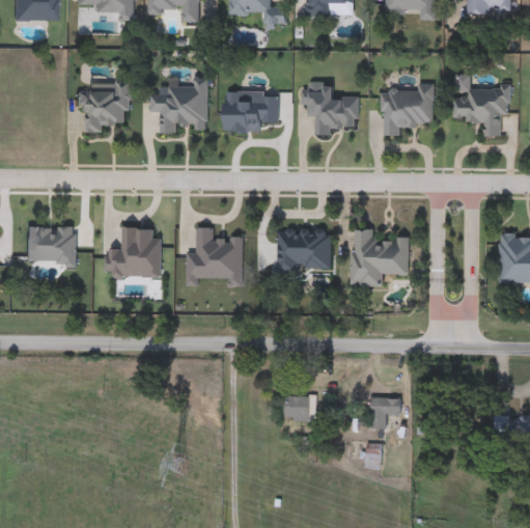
[(353,0),(353,2),(330,2),(330,15),(307,15),(307,0),(353,0)]
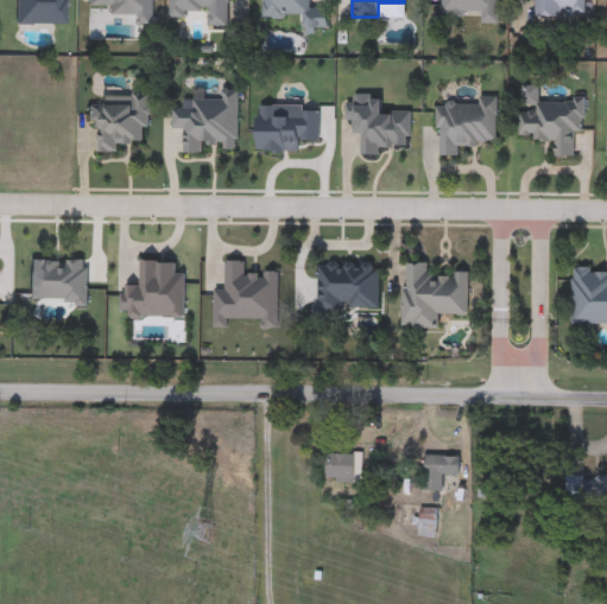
[(480,11),(440,11),(438,0),(498,0),(498,21),(480,21),(480,11)]
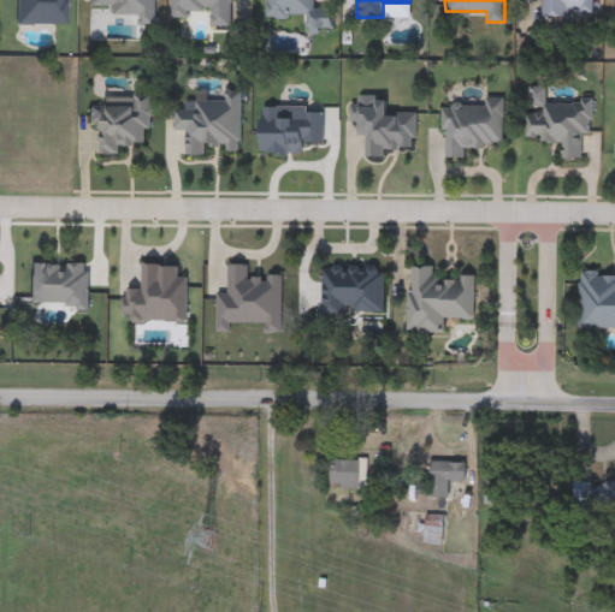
[(542,15),(542,0),(592,0),(592,15),(542,15)]
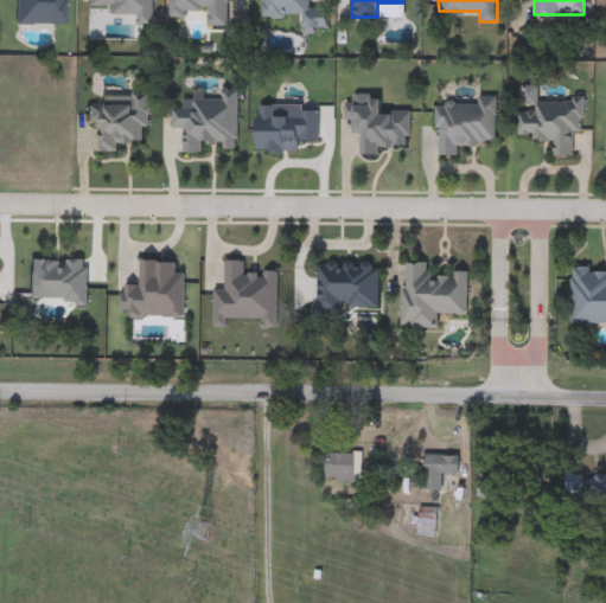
[(236,88),(236,148),(219,148),(219,142),(202,142),(202,152),(183,152),(183,127),(171,127),(171,106),(192,106),(192,97),(218,97),(218,88),(236,88)]
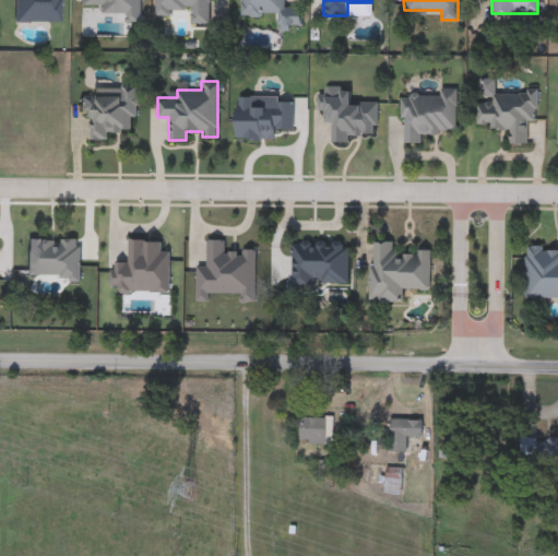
[(107,131),(107,138),(90,139),(90,115),(80,115),(80,94),(95,94),(95,83),(137,83),(137,116),(131,116),(131,131),(107,131)]
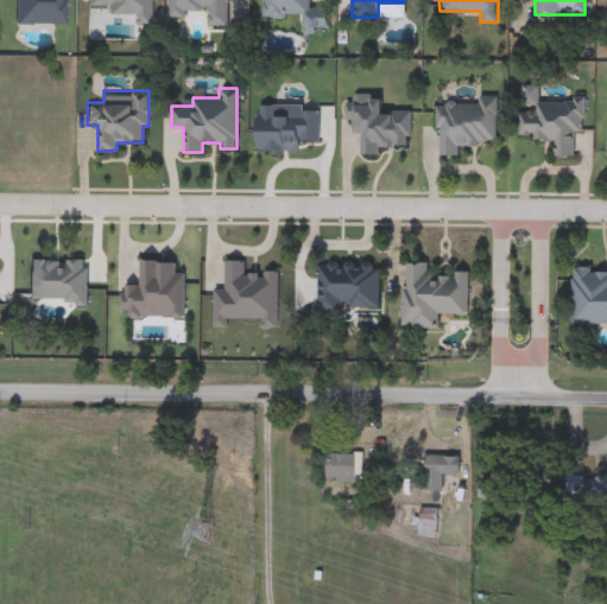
[(495,142),(457,142),(457,154),(437,154),(437,101),(478,101),(478,94),(497,94),(495,142)]
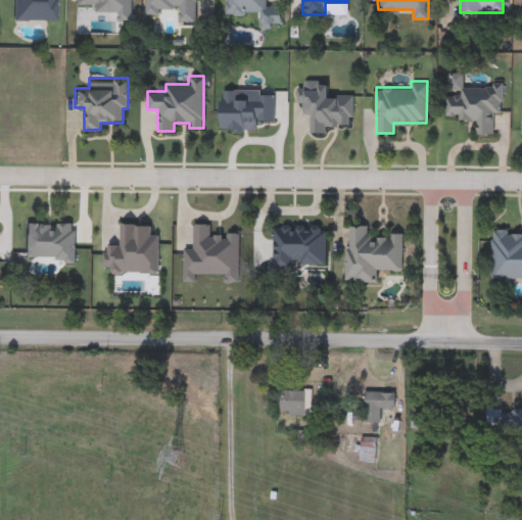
[(325,125),(325,133),(309,133),(309,113),(300,113),(300,82),(326,82),(326,95),(352,95),(352,125),(325,125)]
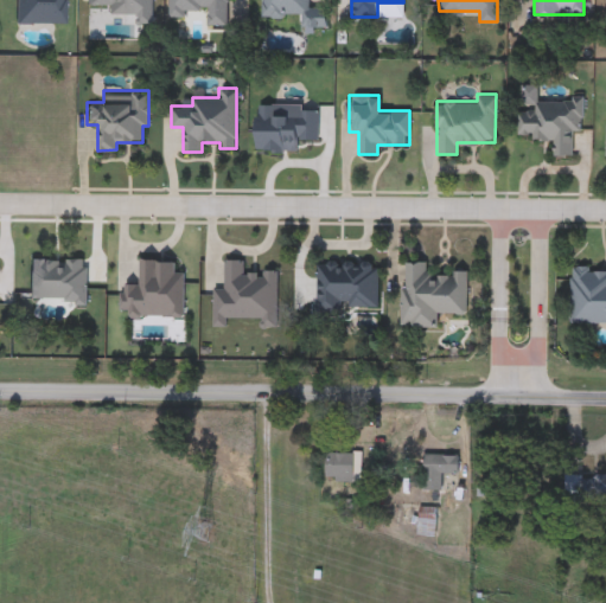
[(572,155),(554,155),(554,136),(517,136),(517,109),(535,108),(534,97),(582,96),(582,128),(571,128),(572,155)]
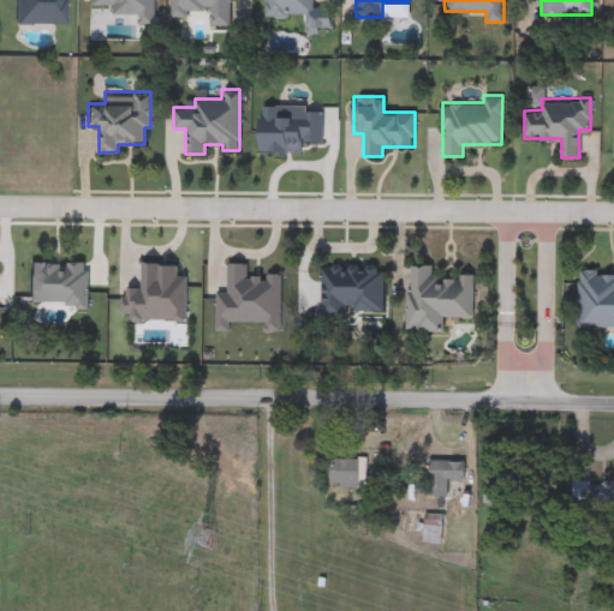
[(407,263),(433,263),(433,273),(474,274),(472,315),(443,315),(442,329),(406,328),(407,263)]
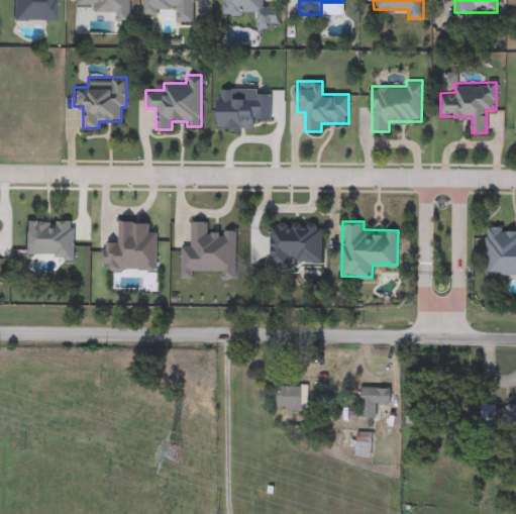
[(515,274),(486,274),(486,227),(515,227),(515,274)]
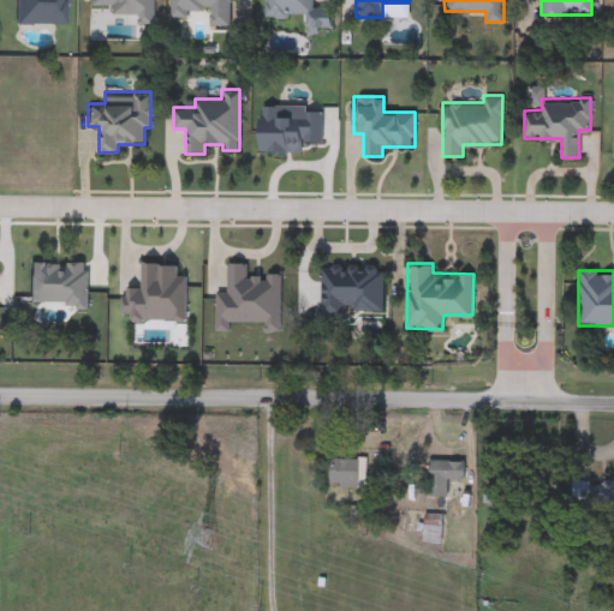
[(329,484),(329,456),(365,456),(365,484),(329,484)]
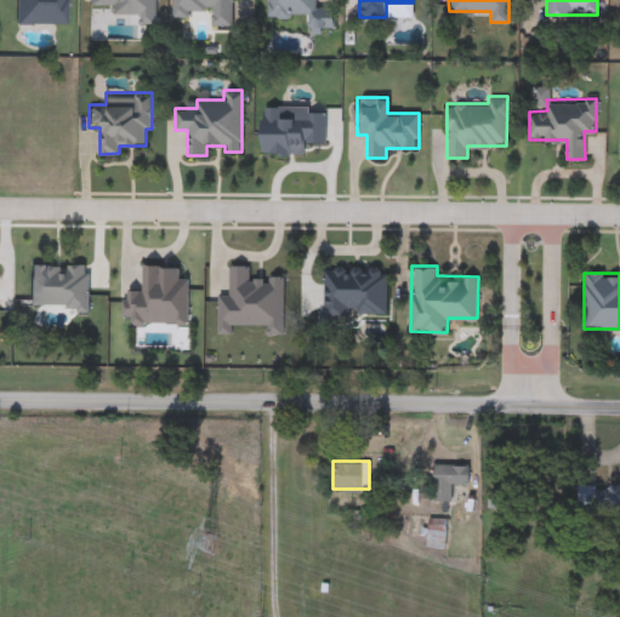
[(433,498),(433,462),(468,462),(468,481),(450,481),(450,498),(433,498)]
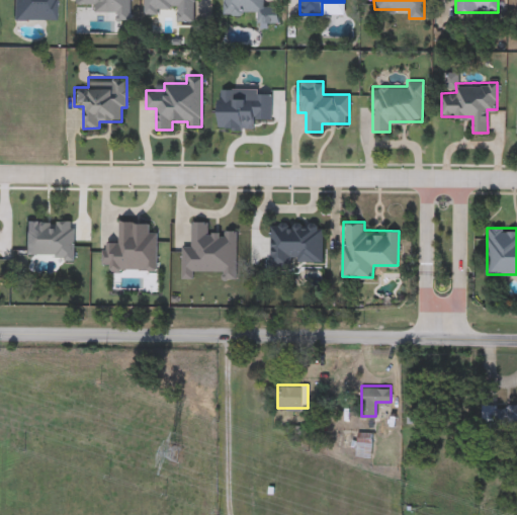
[(481,402),(516,402),(516,426),(481,426),(481,402)]
